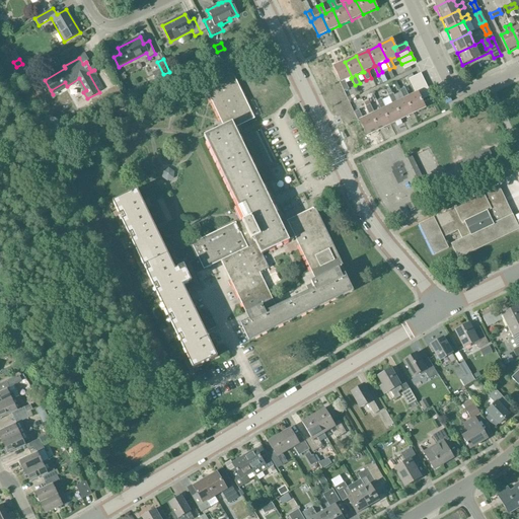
[(416,64),(414,59),(401,64),(403,70),(416,64)]
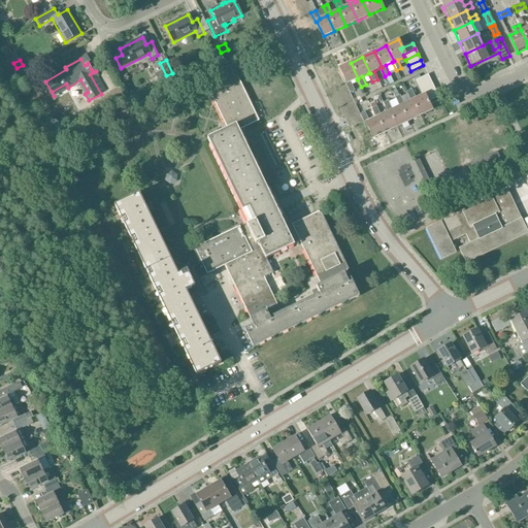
[(351,83),(357,79),(358,78),(351,63),(339,68),(347,83),(345,84),(350,93),(355,91),(351,83)]
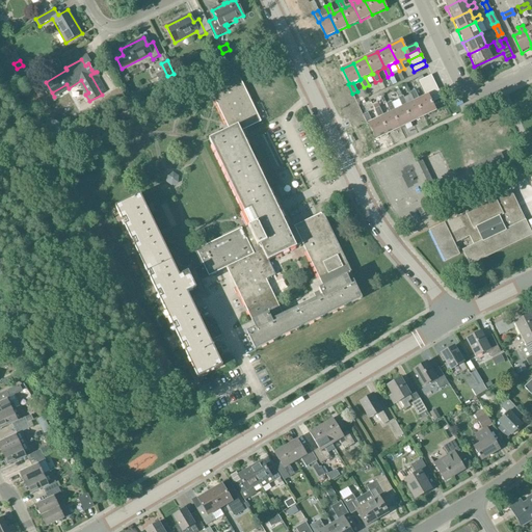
[(164,72),(157,75),(160,82),(167,80),(164,72)]
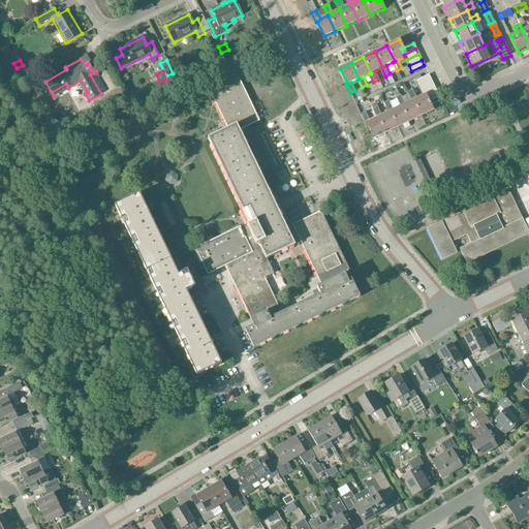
[(419,87),(431,81),(429,75),(416,81),(419,87)]
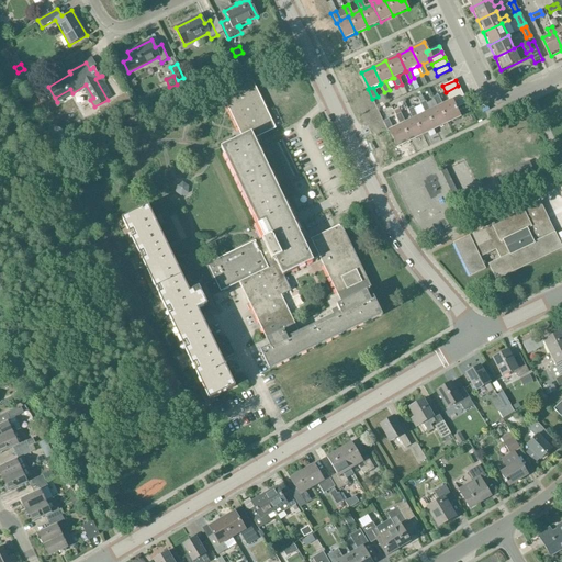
[(263,242),(256,245),(255,242),(208,265),(208,266),(198,270),(211,298),(239,282),(266,338),(266,339),(269,347),(260,351),(270,371),(383,316),(373,296),(370,299),(367,291),(370,290),(339,226),(321,235),(319,233),(311,237),(312,239),(311,239),(311,242),(305,244),(255,139),(276,128),(253,81),(222,97),(242,137),(221,148),(265,238),(262,239),(263,242)]
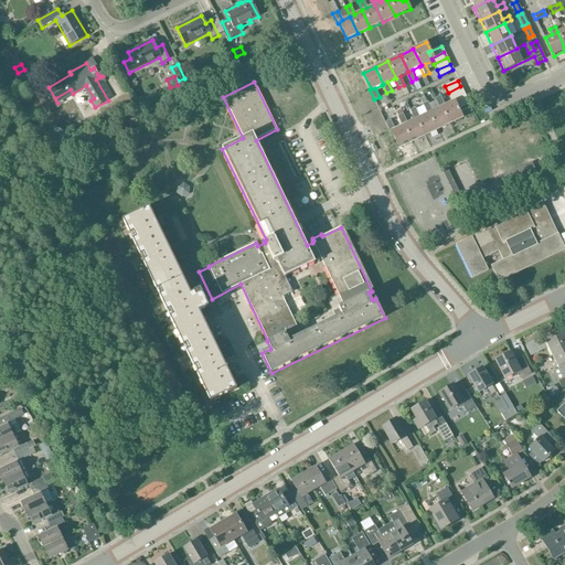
[(458,109),(456,110),(454,105),(452,102),(446,106),(440,96),(438,91),(438,89),(437,86),(432,89),(440,108),(448,125),(462,118),(458,109)]
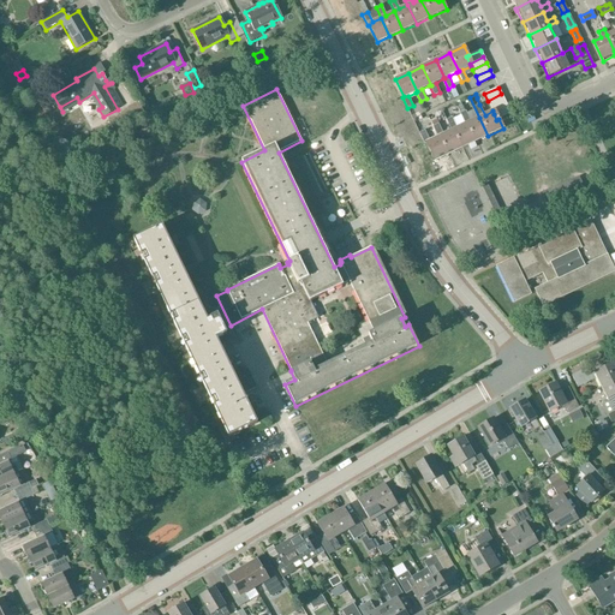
[(488,101),(490,107),(505,101),(501,94),(488,101)]
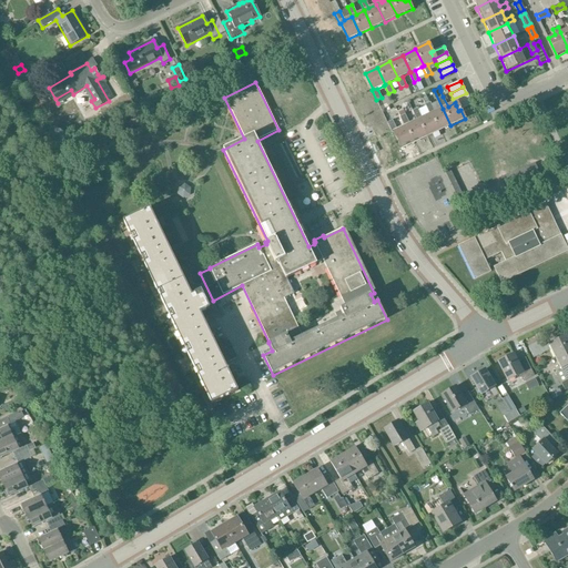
[(453,99),(455,102),(456,105),(469,99),(466,93),(453,99)]
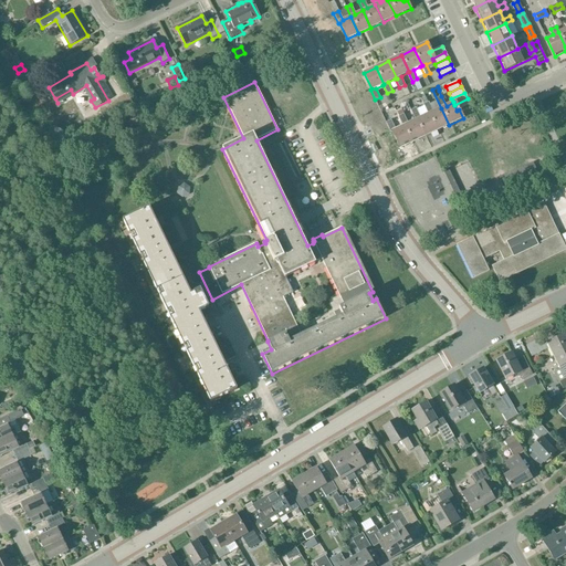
[(457,111),(459,109),(470,104),(468,98),(454,105),(457,111)]
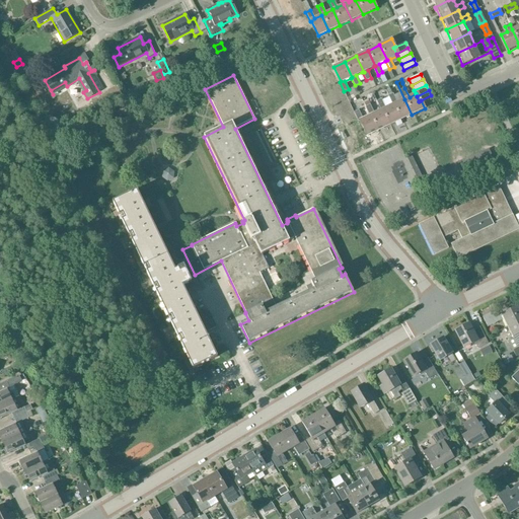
[(388,96),(392,104),(400,121),(412,115),(404,99),(397,102),(393,94),(388,96)]
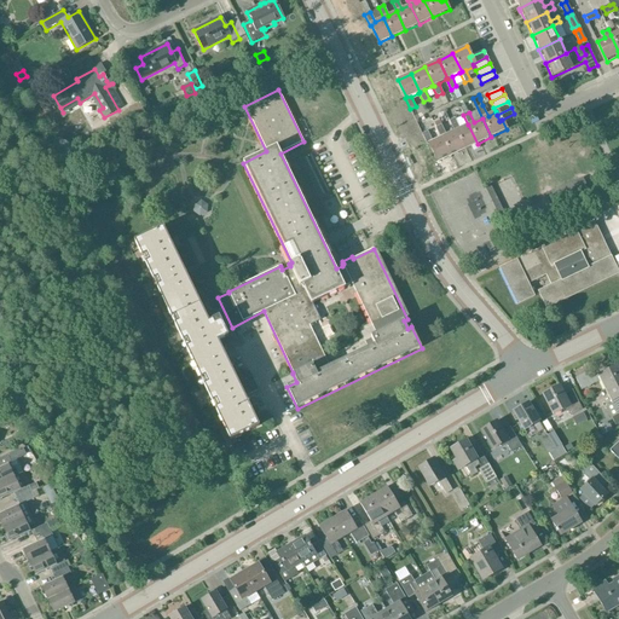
[(468,125),(461,128),(456,119),(450,121),(455,131),(463,150),(478,144),(468,125)]
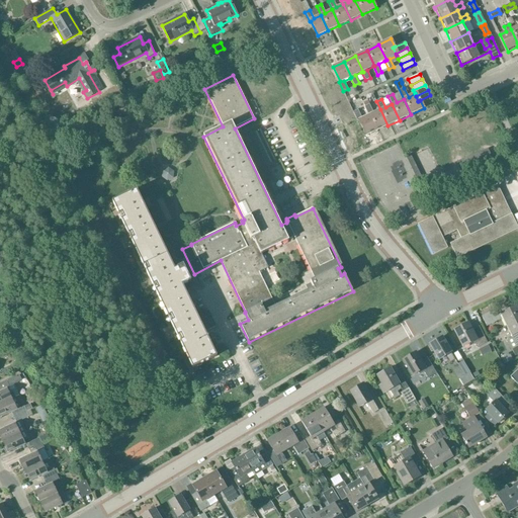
[(365,107),(369,115),(376,131),(387,125),(380,109),(374,112),(370,104),(365,107)]
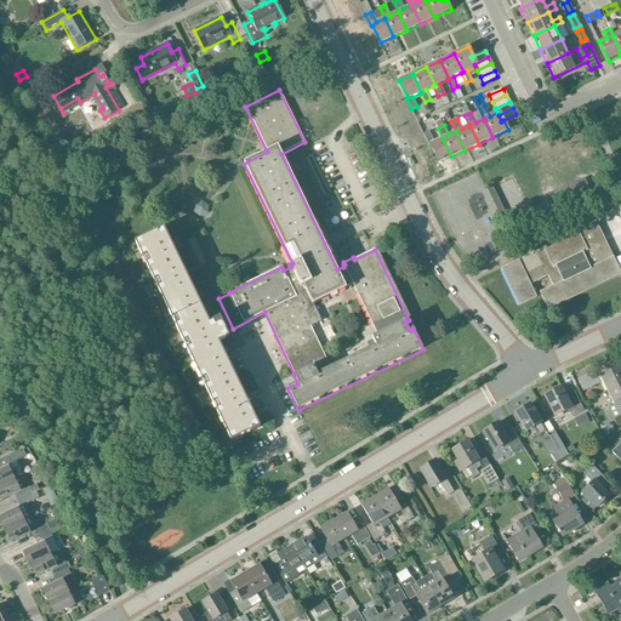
[(429,132),(423,135),(429,147),(431,146),(439,163),(451,157),(443,138),(434,142),(429,132)]
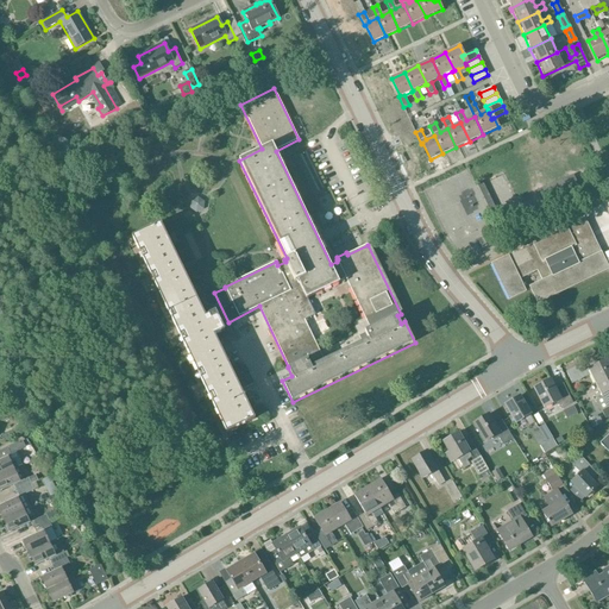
[(572,175),(540,190),(546,203),(578,188),(572,175)]
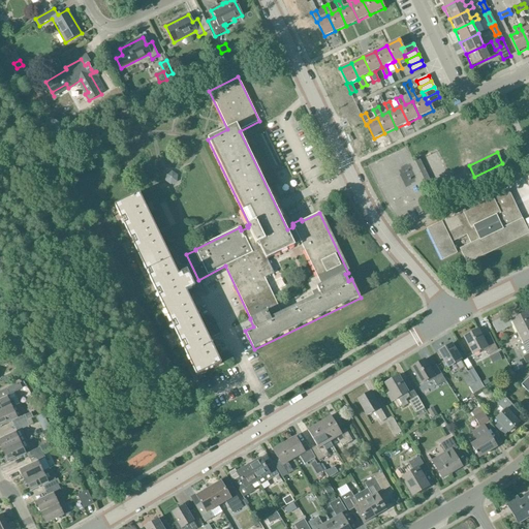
[(429,192),(433,190),(417,158),(413,160),(429,192)]
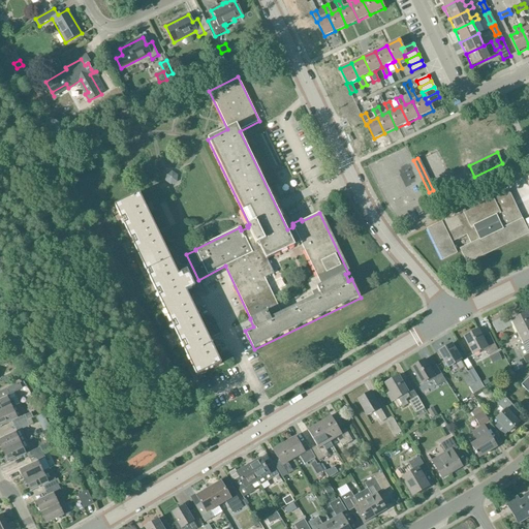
[(518,173),(508,178),(510,184),(520,179),(518,173)]
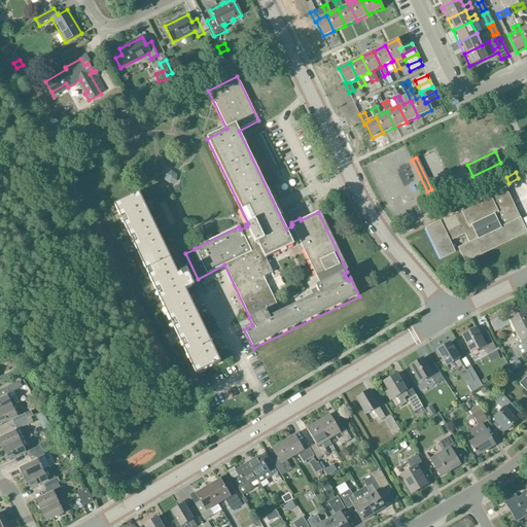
[(440,221),(425,229),(441,260),(455,253),(450,242),(464,235),(468,243),(458,248),(465,264),(526,233),(526,232),(520,216),(520,217),(515,206),(506,189),(498,192),(498,194),(490,198),(455,214),(440,221)]
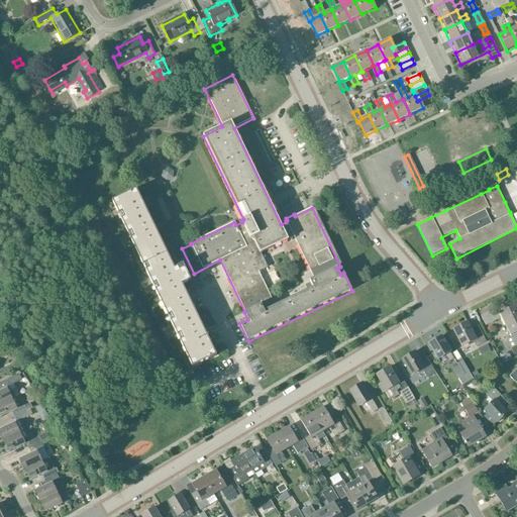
[(198,282),(194,274),(182,248),(168,255),(136,190),(112,201),(192,368),(216,356),(205,331),(215,326),(208,310),(197,316),(183,285),(191,282),(192,285),(198,282)]
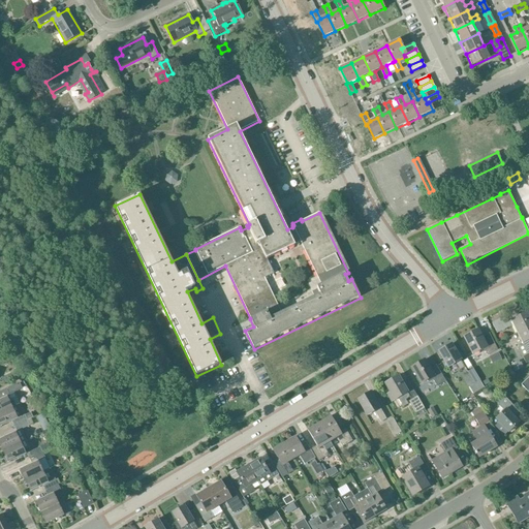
[(337,204),(333,196),(314,206),(318,213),(337,204)]
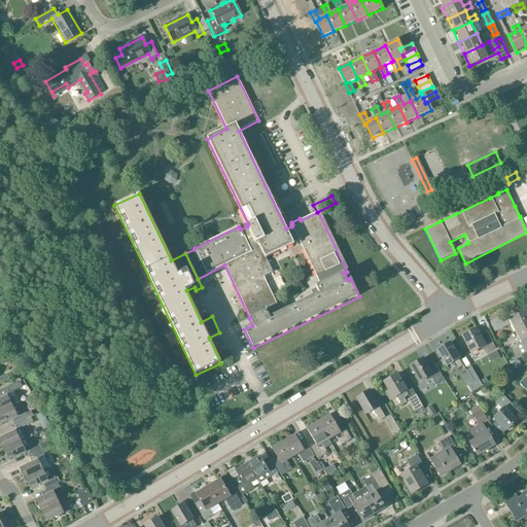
[(526,326),(526,312),(526,311),(505,321),(503,316),(490,322),(495,332),(512,324),(516,332),(526,326)]
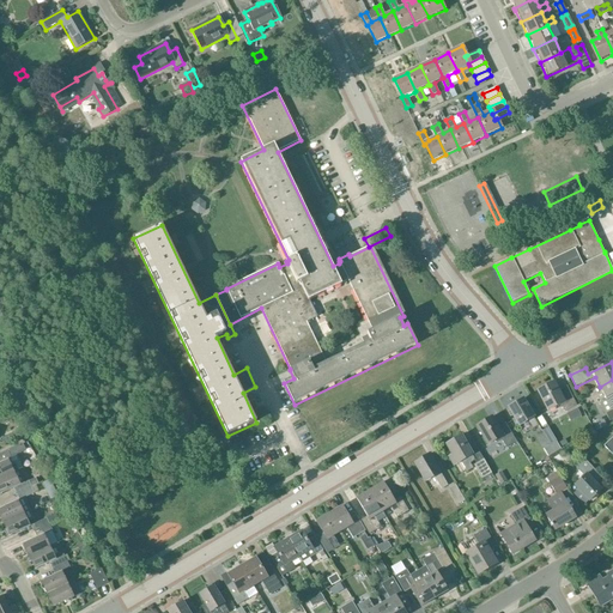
[(612,380),(600,387),(604,395),(599,398),(606,413),(612,410),(612,380)]
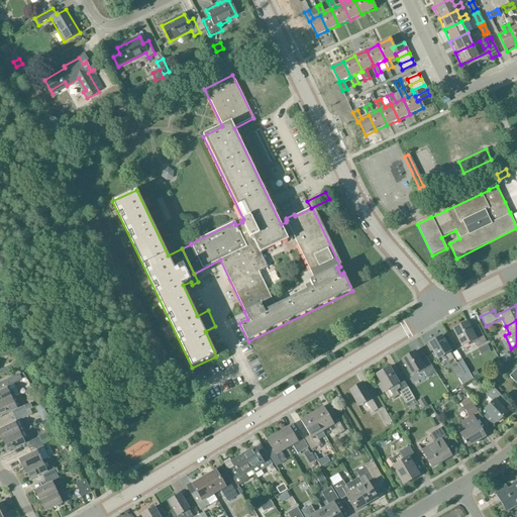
[(468,322),(453,329),(461,345),(473,340),(476,346),(485,342),(479,329),(473,333),(468,322)]
